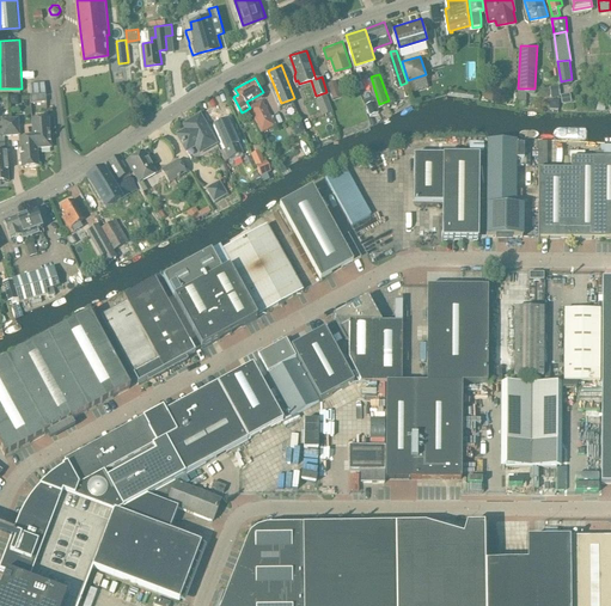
[(342,92),(336,78),(328,81),(334,96),(342,92)]
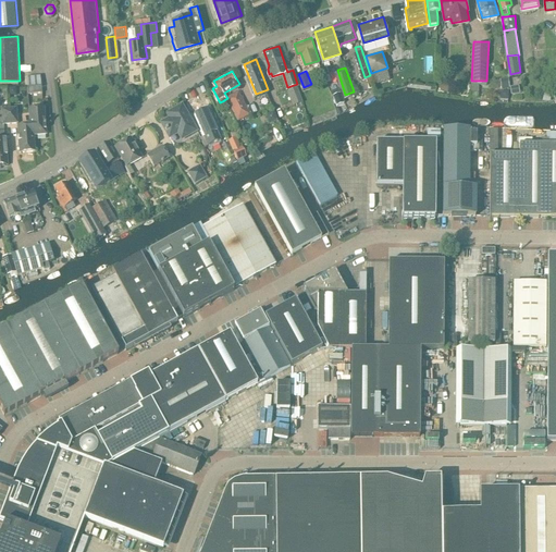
[(42,82),(41,72),(27,73),(28,83),(42,82)]
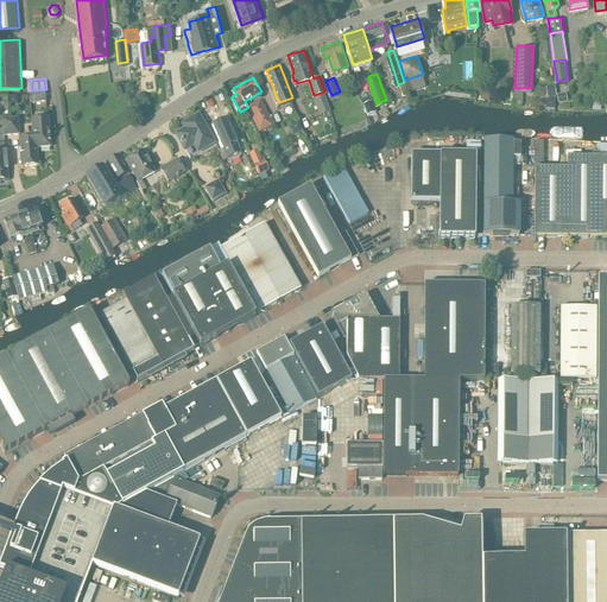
[(248,101),(261,127),(273,121),(260,95),(248,101)]
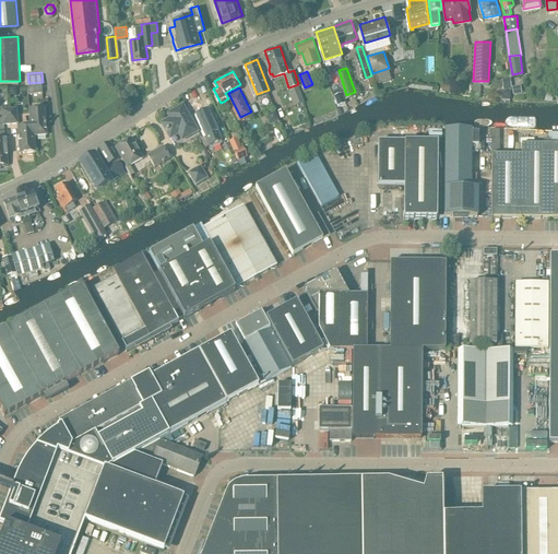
[(300,89),(292,91),(294,98),(303,95),(300,89)]
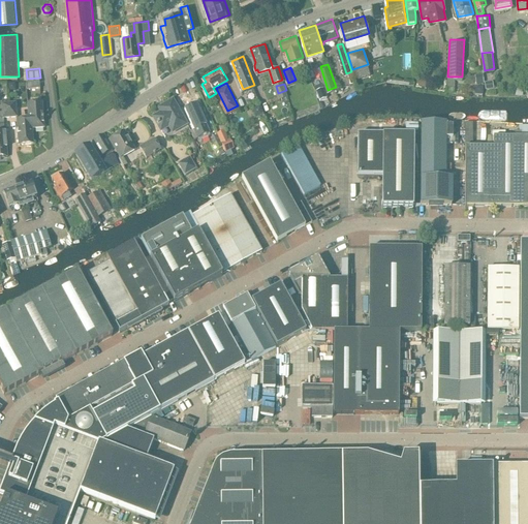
[(325,88),(324,85),(317,87),(318,91),(320,96),(328,94),(325,88)]
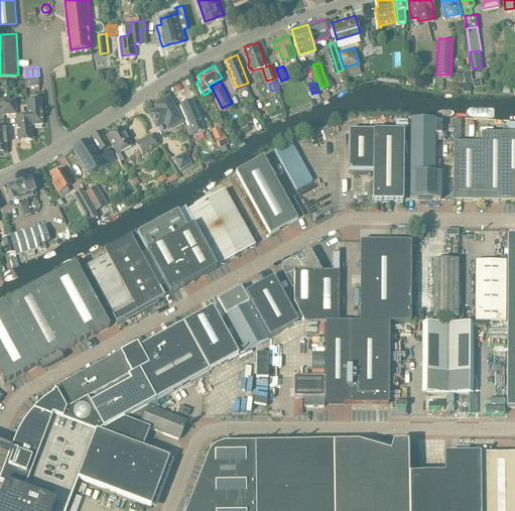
[(182,117),(169,94),(156,101),(158,106),(150,110),(158,123),(165,119),(169,125),(182,117)]
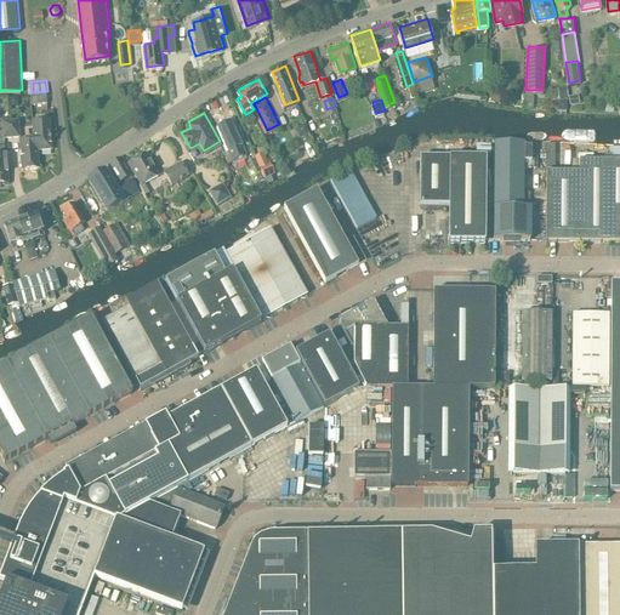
[(20,117),(4,118),(5,134),(21,132),(20,117)]
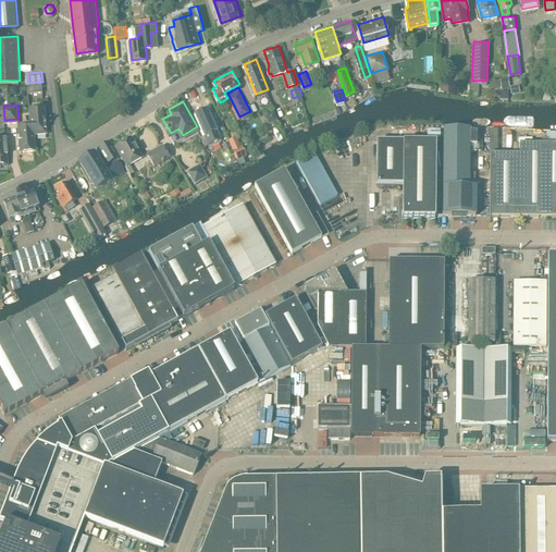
[(34,132),(35,132),(47,131),(45,105),(31,106),(32,122),(33,129),(34,129),(34,132)]
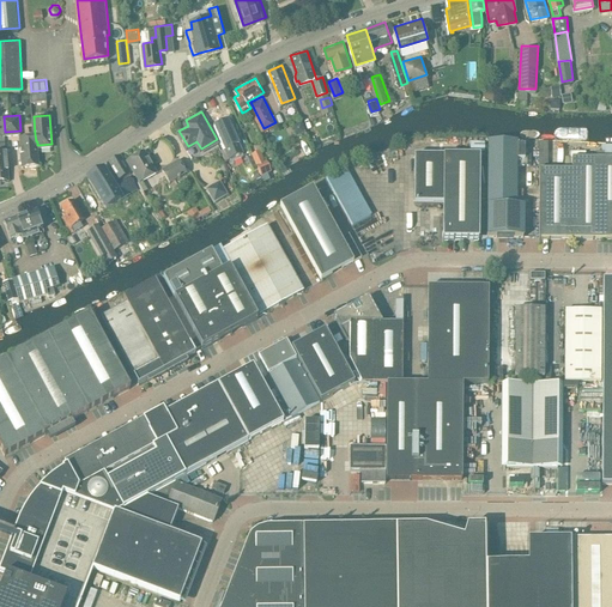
[(243,150),(229,116),(216,122),(225,145),(222,147),(226,158),(243,150)]
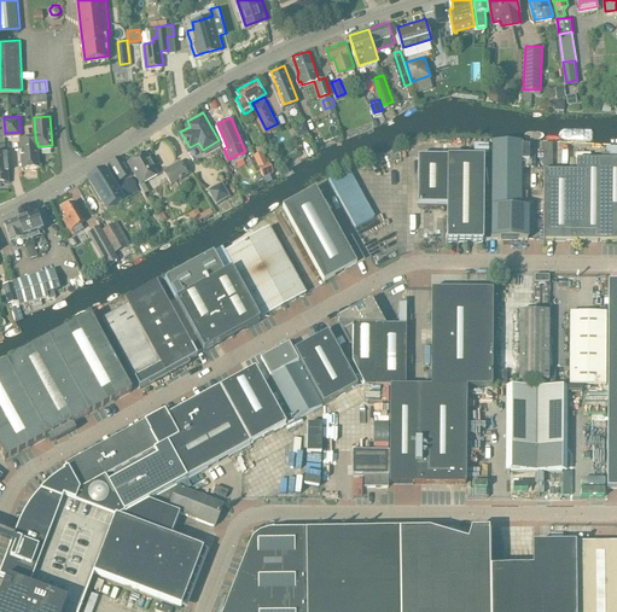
[(310,133),(304,120),(295,123),(300,138),(310,133)]
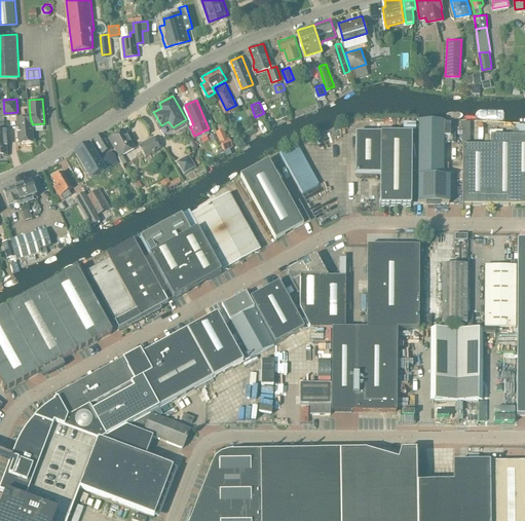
[(30,115),(17,116),(20,141),(34,139),(33,124),(32,124),(32,121),(31,121),(30,115)]
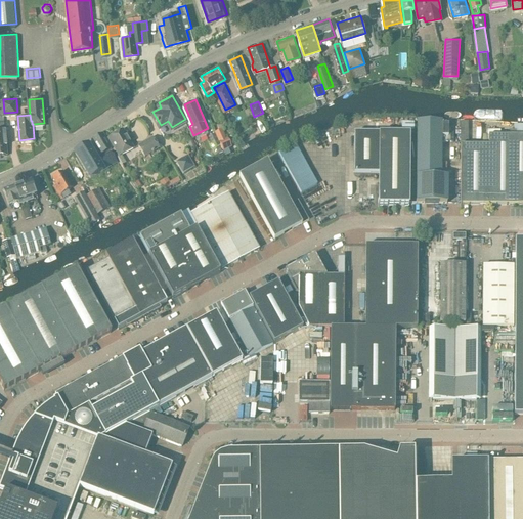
[(418,117),(417,199),(447,199),(448,172),(442,172),(442,130),(449,130),(449,119),(443,118),(443,117),(418,117)]
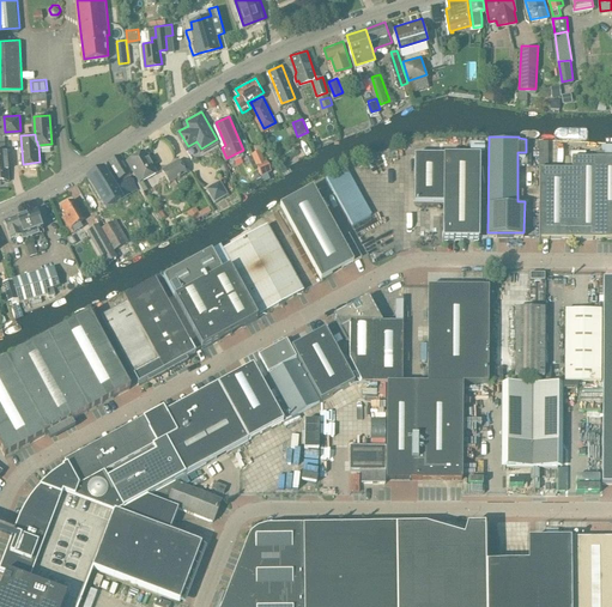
[(6,140),(0,140),(0,177),(10,177),(7,149),(6,149),(6,140)]
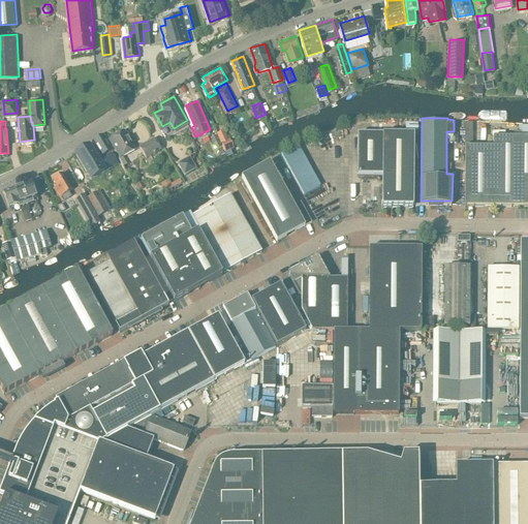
[(233,145),(224,127),(218,130),(226,148),(233,145)]
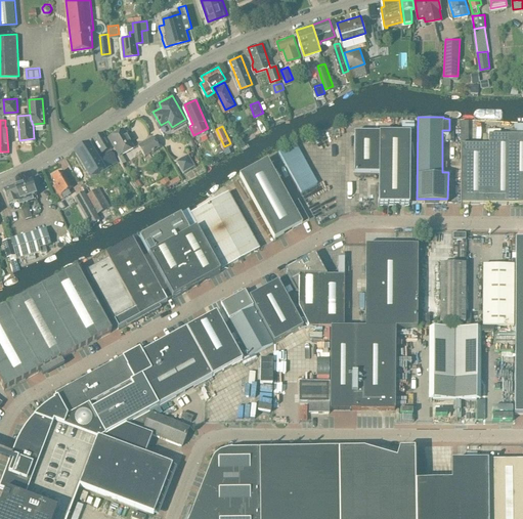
[(134,145),(124,127),(110,135),(120,153),(134,145)]
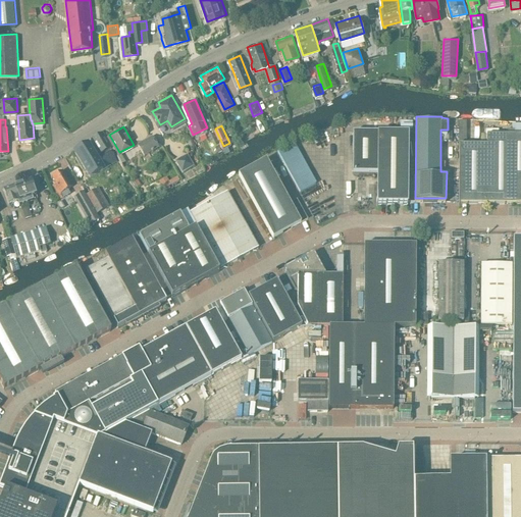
[(378,128),(354,128),(354,169),(378,169),(377,200),(378,200),(400,200),(403,200),(408,200),(408,198),(408,130),(397,128),(384,128),(378,128)]
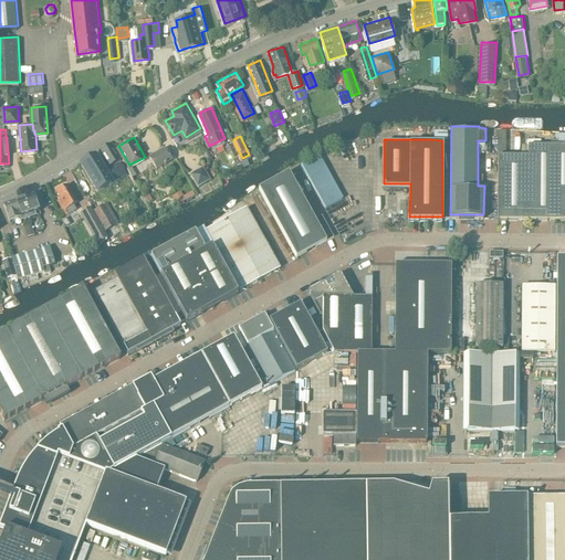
[(100,148),(108,164),(122,157),(112,140),(100,148)]
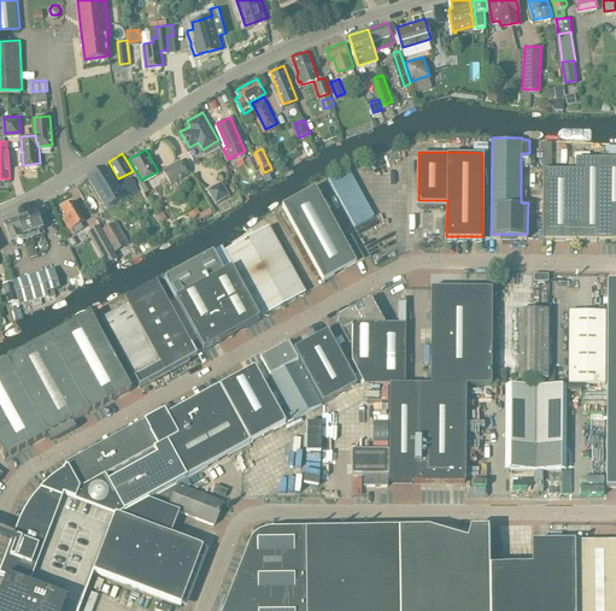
[(260,166),(253,153),(246,156),(252,170),(260,166)]
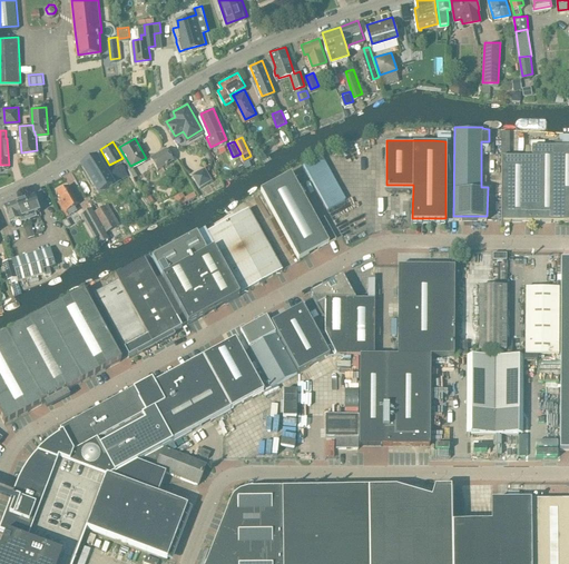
[(511,154),(502,154),(502,217),(502,219),(511,219),(529,219),(541,219),(558,219),(568,218),(568,142),(555,142),(532,144),(532,154),(511,154)]
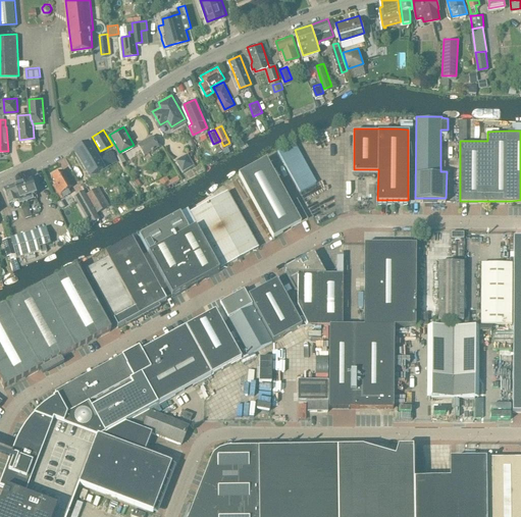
[(159,144),(153,133),(139,141),(145,152),(159,144)]
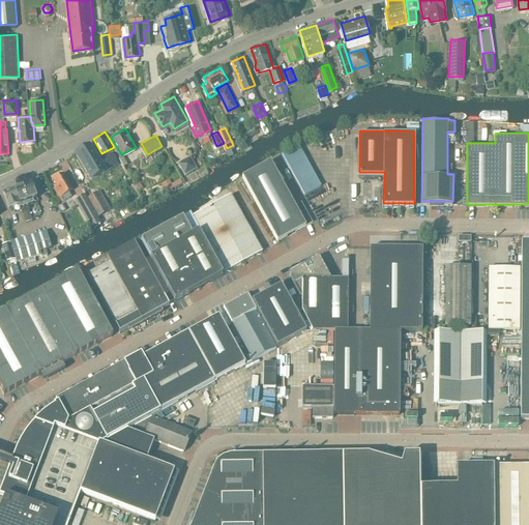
[(321,182),(299,141),(283,150),(305,191),(321,182)]
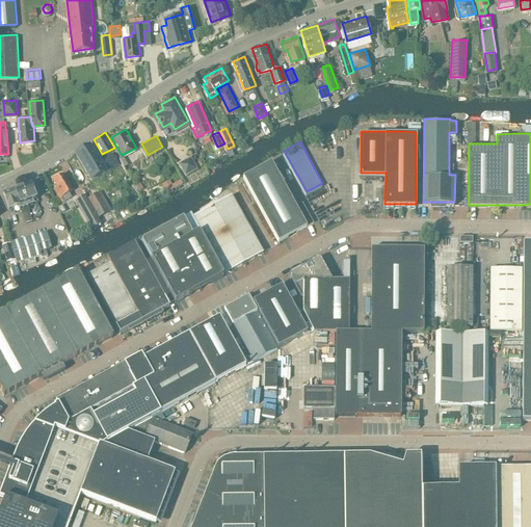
[(90,145),(77,152),(93,178),(106,169),(105,169),(118,161),(112,151),(99,158),(90,145)]
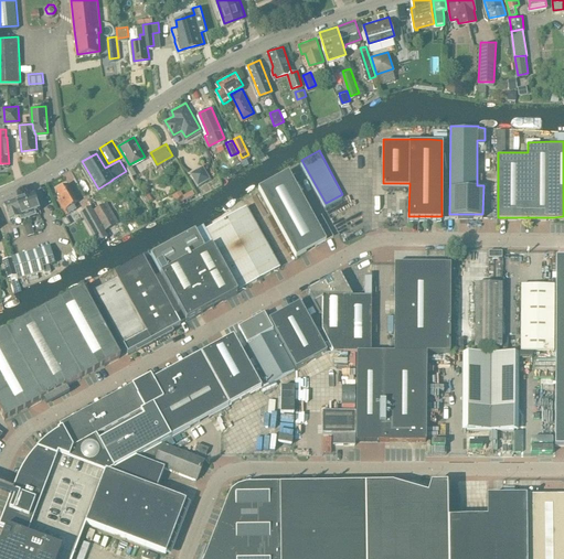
[(211,175),(203,163),(191,170),(198,183),(211,175)]
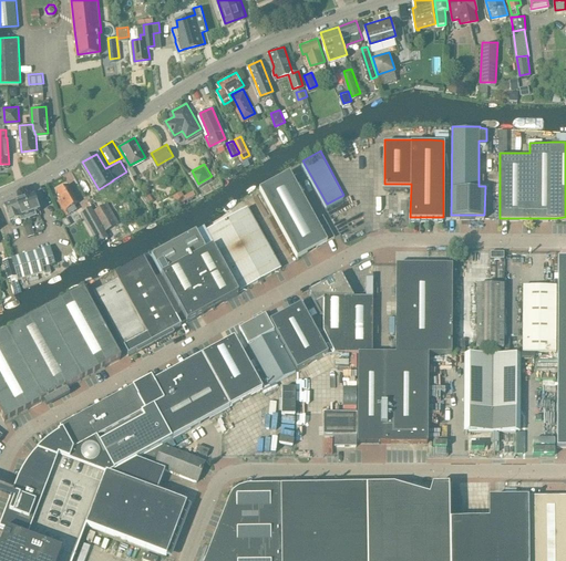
[(315,216),(289,169),(260,185),(298,255),(336,234),(322,213),(315,216)]
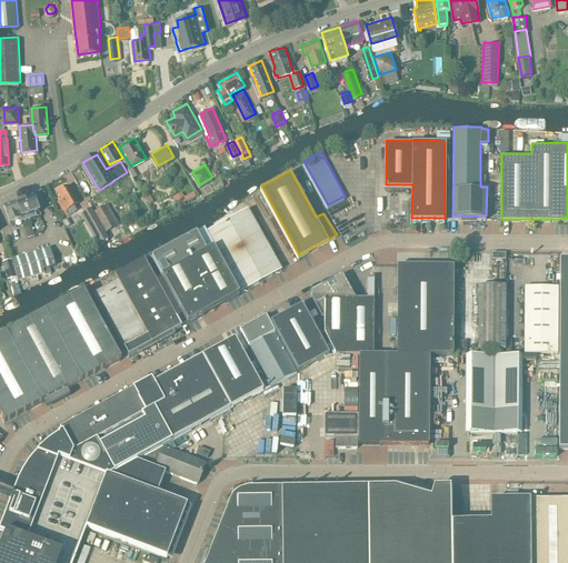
[(78,200),(68,182),(58,189),(62,197),(59,198),(65,208),(68,212),(77,207),(73,202),(78,200)]
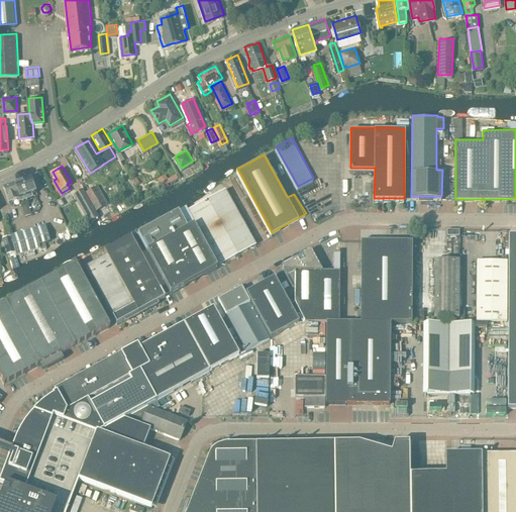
[(167,172),(159,176),(163,184),(164,183),(168,181),(171,179),(167,172)]
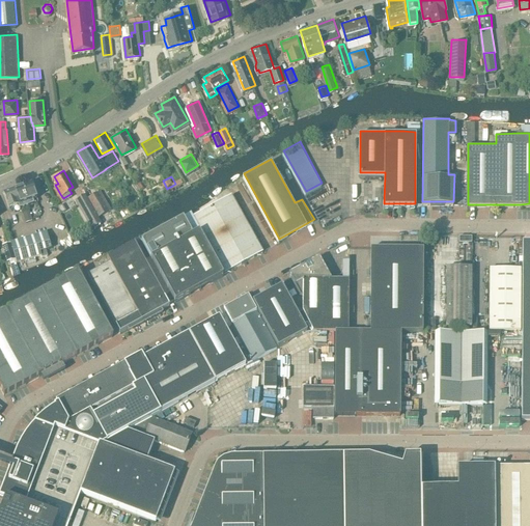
[(32,178),(14,185),(16,188),(17,188),(19,193),(17,194),(19,200),(20,204),(36,198),(33,191),(36,190),(32,178)]
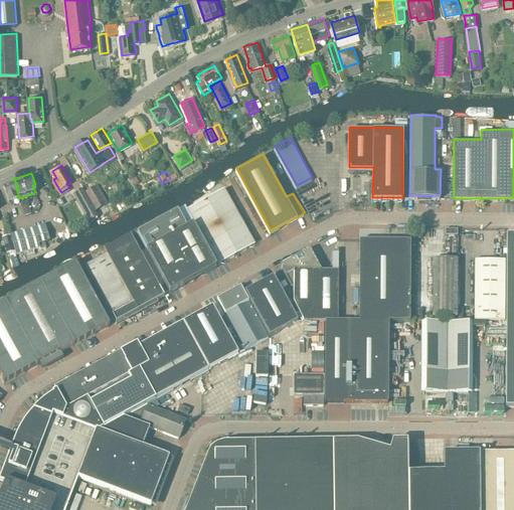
[(9,197),(18,194),(16,188),(18,187),(16,182),(15,182),(13,179),(4,182),(9,197)]
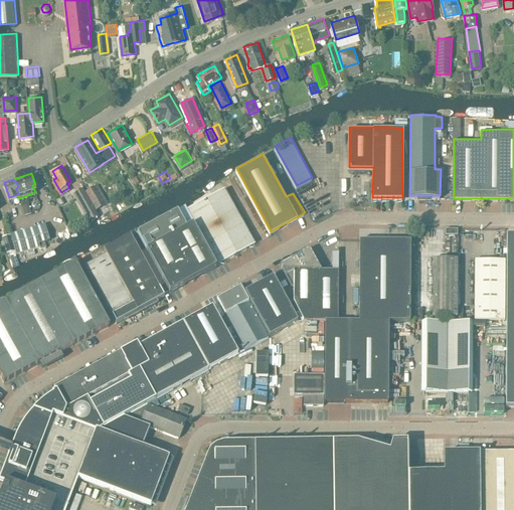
[(106,202),(95,183),(86,190),(95,207),(106,202)]
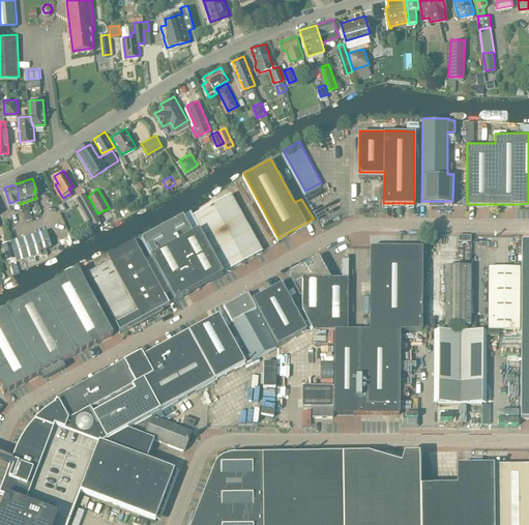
[(85,192),(77,196),(92,225),(101,220),(97,213),(88,196),(85,192)]
